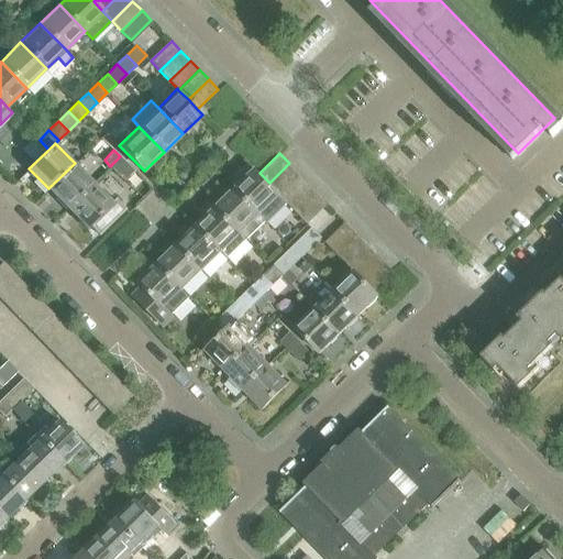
[(133,170),(120,156),(110,166),(123,179),(133,170)]
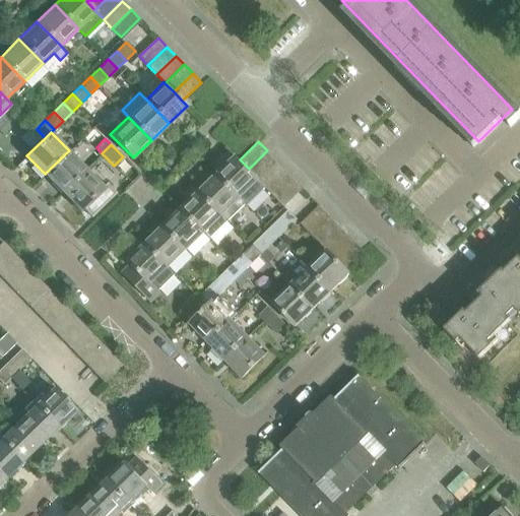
[(62,192),(86,169),(69,150),(45,174),(62,192)]
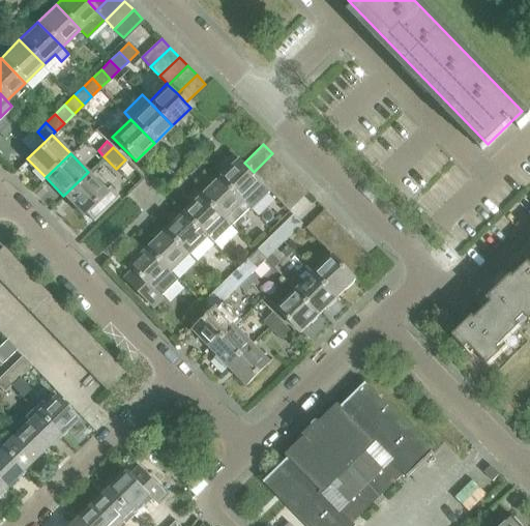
[(263,181),(282,163),(272,153),(254,172),(263,181)]
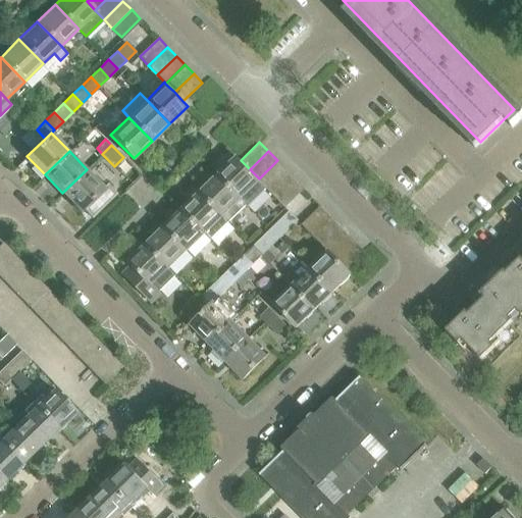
[(265,185),(259,178),(250,169),(241,160),(237,155),(218,173),(247,202),(265,185)]
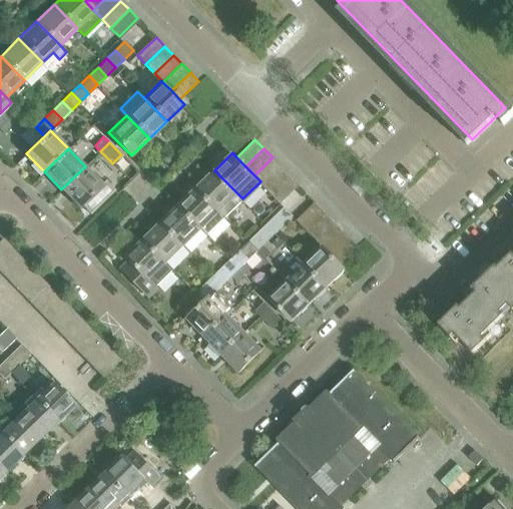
[(263,184),(281,166),(273,157),(254,175),(261,181),(263,184)]
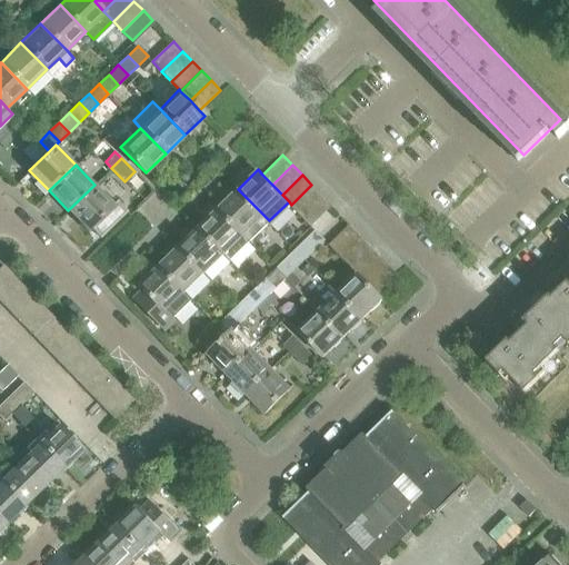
[(100,235),(127,208),(117,198),(112,202),(95,185),(68,210),(87,230),(91,226),(100,235)]
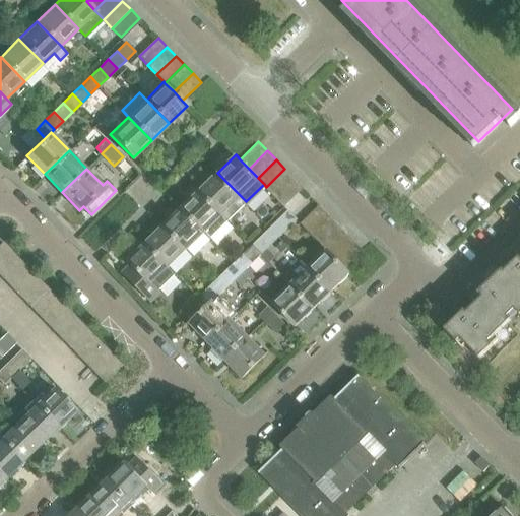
[(275,196),(294,178),(284,169),(266,187),(275,196)]
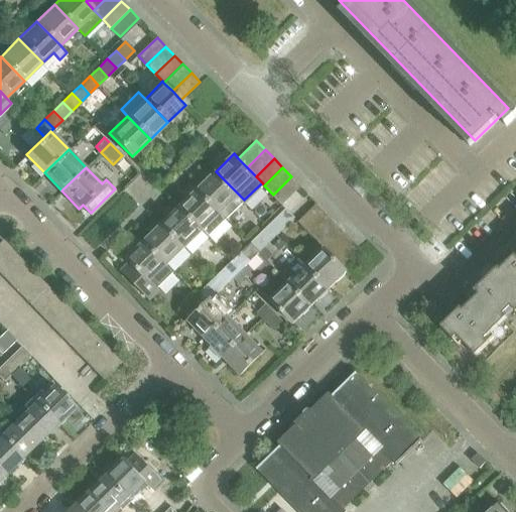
[(244,200),(216,171),(199,188),(226,217),(244,200)]
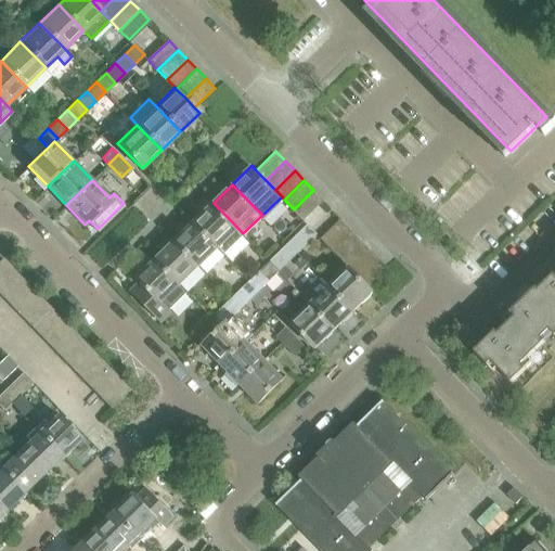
[(304,219),(323,200),(313,190),(294,209),(304,219)]
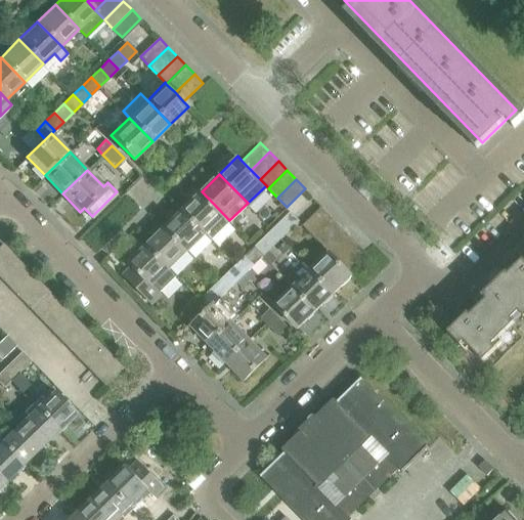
[(229,220),(202,191),(183,209),(207,232),(212,237),(229,220)]
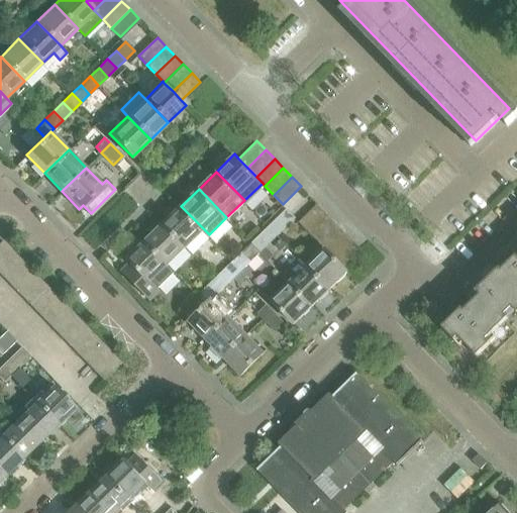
[(308,230),(326,212),(318,204),(300,221),(308,230)]
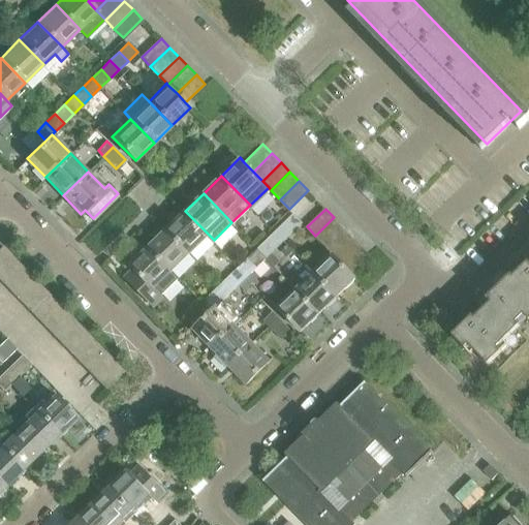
[(209,235),(185,211),(167,228),(190,252),(209,235)]
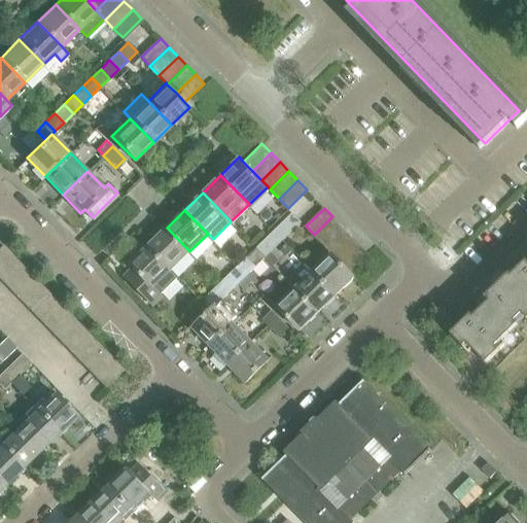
[(301,221),(292,212),(283,220),(292,230),(301,221)]
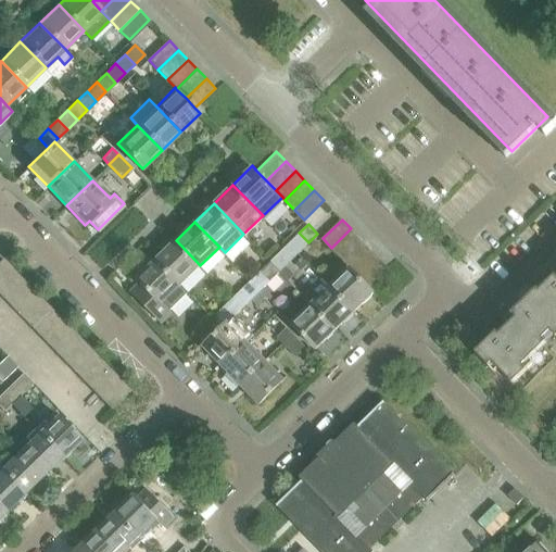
[(341,258),(361,238),(351,228),(331,248),(341,258)]
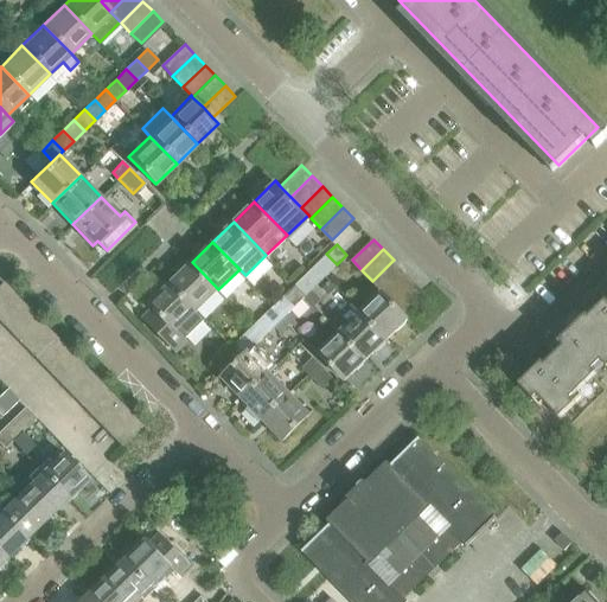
[(337,264),(326,254),(315,264),(326,275),(337,264)]
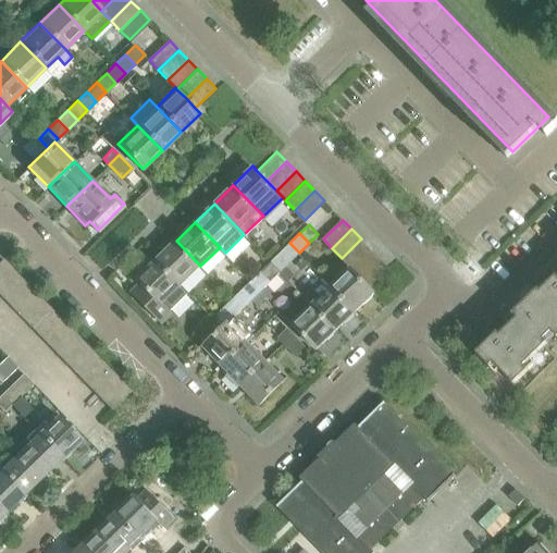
[(350,267),(370,248),(361,238),(342,258),(349,266),(350,267)]
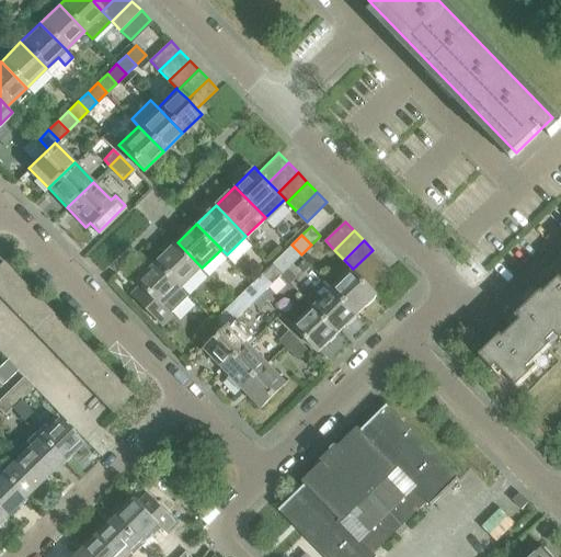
[(202,268),(178,242),(158,261),(183,287),(202,268)]
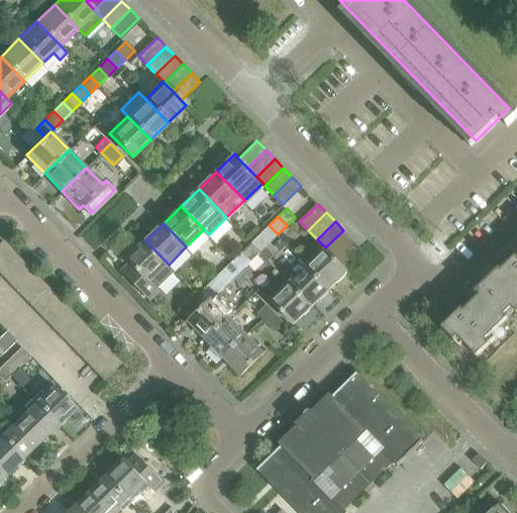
[(278,234),(269,225),(260,233),(269,243),(278,234)]
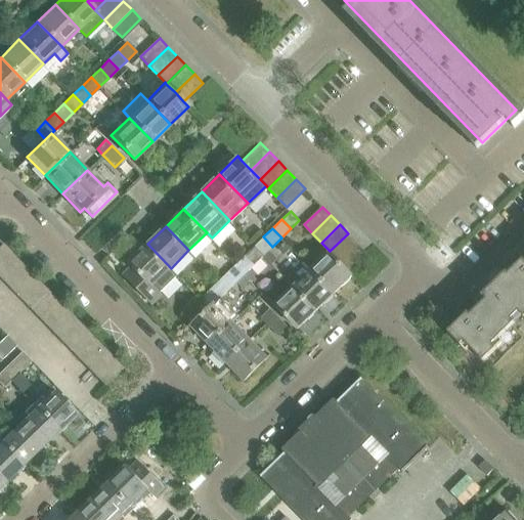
[(339,260),(357,243),(348,233),(330,251),(339,260)]
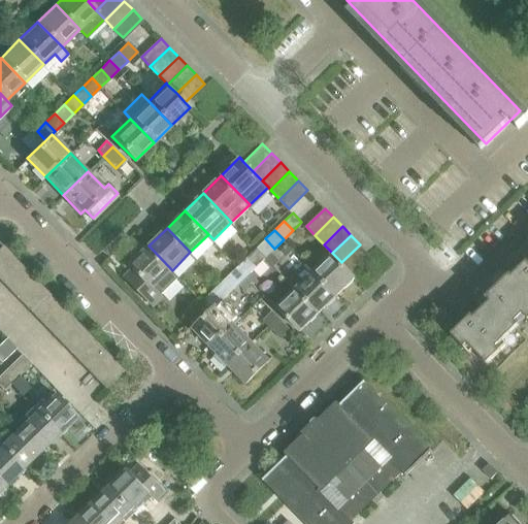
[(274,249),(265,238),(257,248),(266,257),(274,249)]
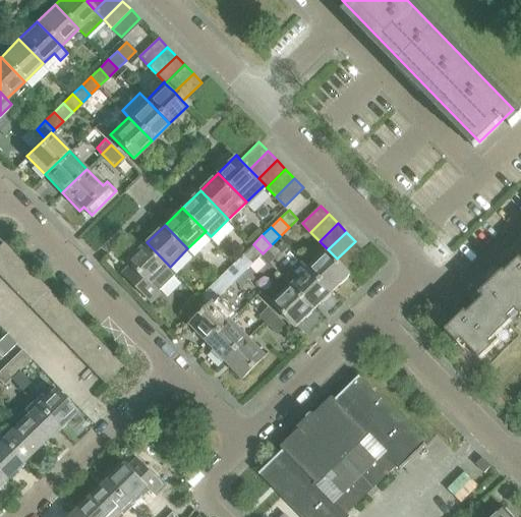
[(0,260),(11,249),(3,240),(0,242),(0,260)]
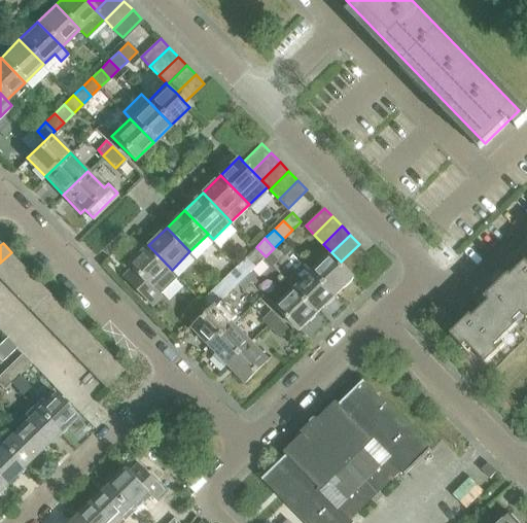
[(349,271),(367,252),(359,244),(341,262),(349,271)]
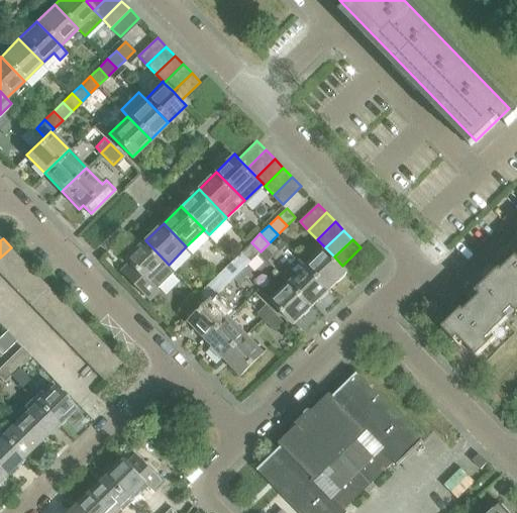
[(174,270),(169,265),(145,240),(127,258),(130,261),(122,268),(148,296),(159,286),(174,270)]
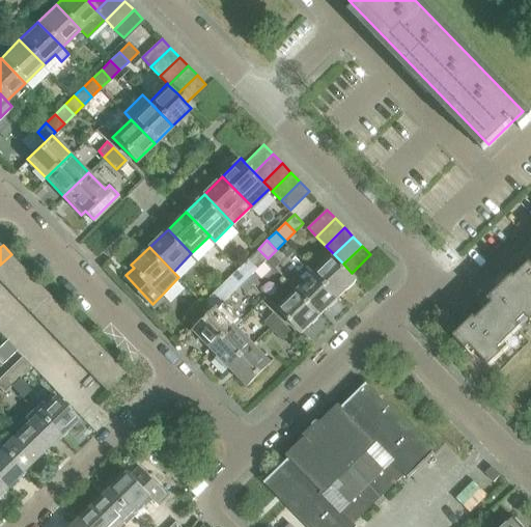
[(268,258),(258,249),(249,257),(258,268),(268,258)]
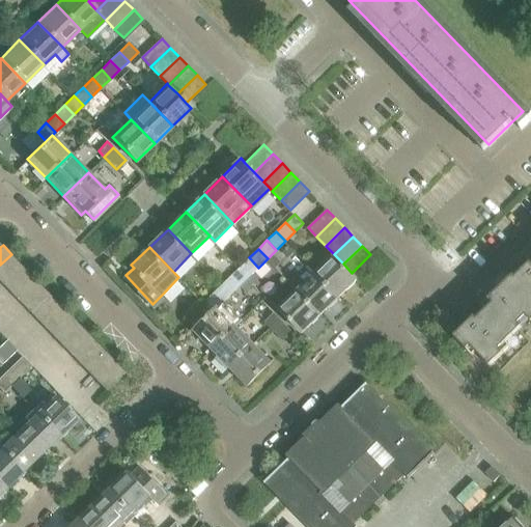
[(357,278),(352,273),(343,264),(334,254),(333,253),(314,272),(338,296),(357,278)]
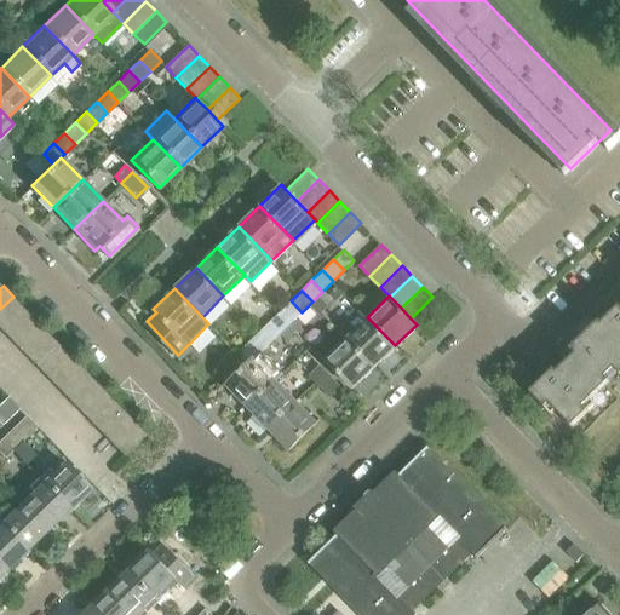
[(0,326),(1,328),(23,306),(13,297),(0,309),(0,326)]
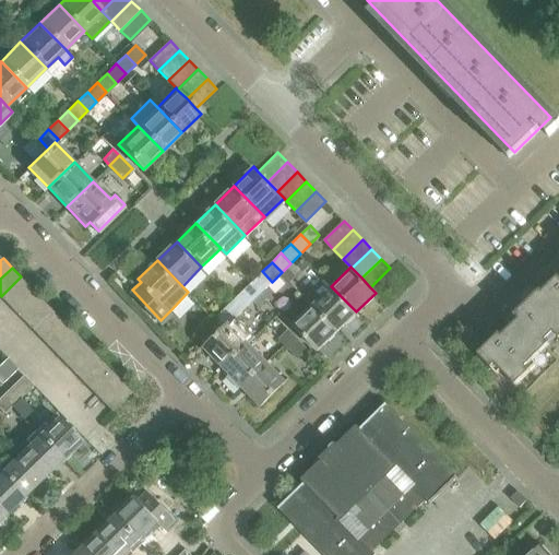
[(272,282),(262,271),(252,281),(262,291),(272,282)]
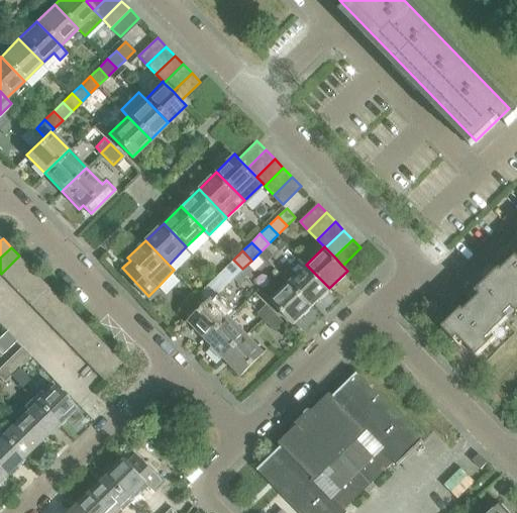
[(516,254),(501,269),(500,270),(516,288),(516,254)]
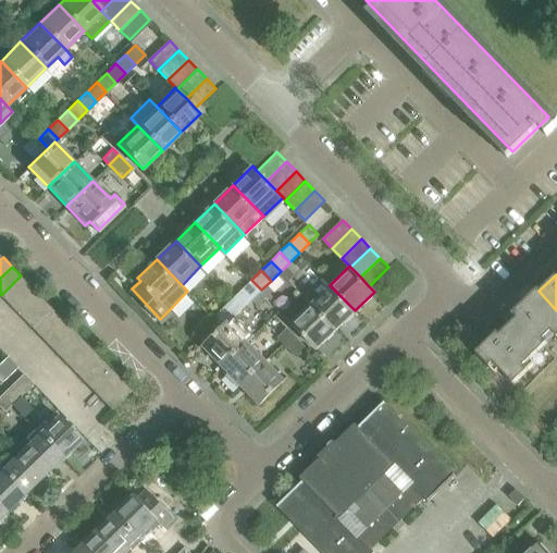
[(11,304),(31,285),(21,275),(1,295),(11,304)]
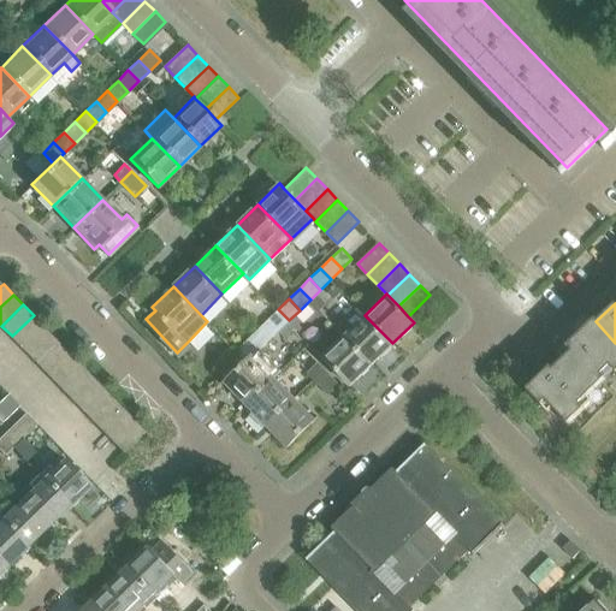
[(289,320),(278,309),(267,320),(278,331),(289,320)]
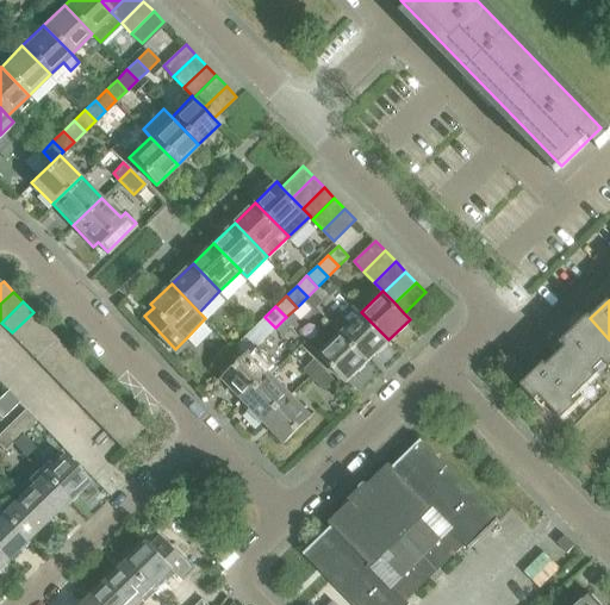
[(43,322),(33,312),(12,332),(22,343),(43,322)]
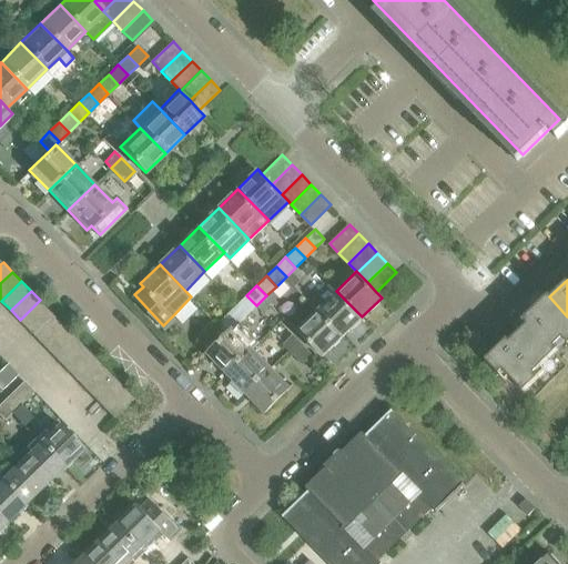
[(362,316),(336,291),(317,310),(343,336),(362,316)]
